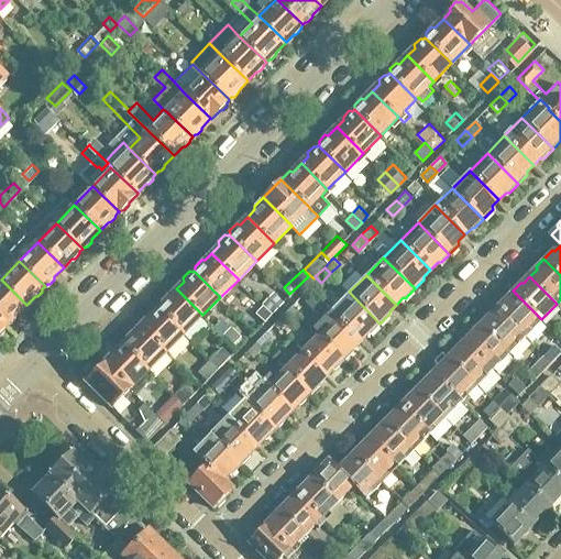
[(26,305),(1,280),(0,280),(0,316),(9,325),(9,324),(9,322),(10,321),(12,321),(17,317),(18,315),(26,305)]
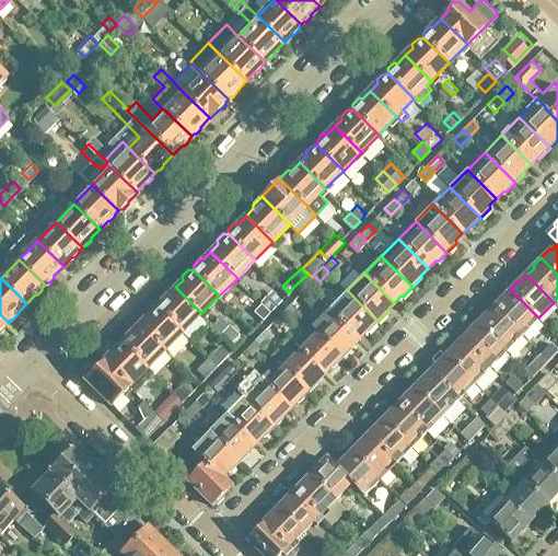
[(201,313),(175,287),(167,296),(164,294),(158,301),(159,304),(158,305),(184,332),(201,313)]
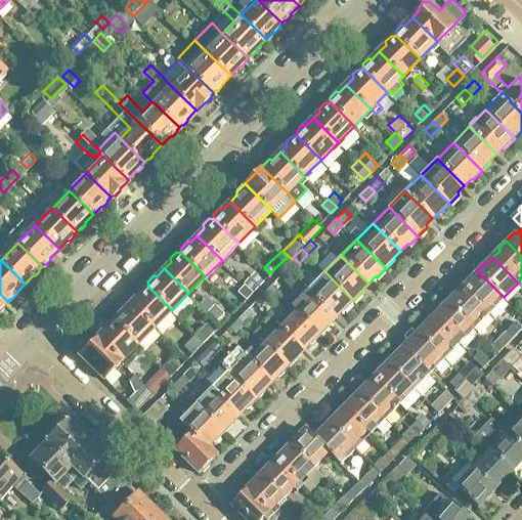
[(256,269),(246,279),(255,289),(265,277),(256,269)]
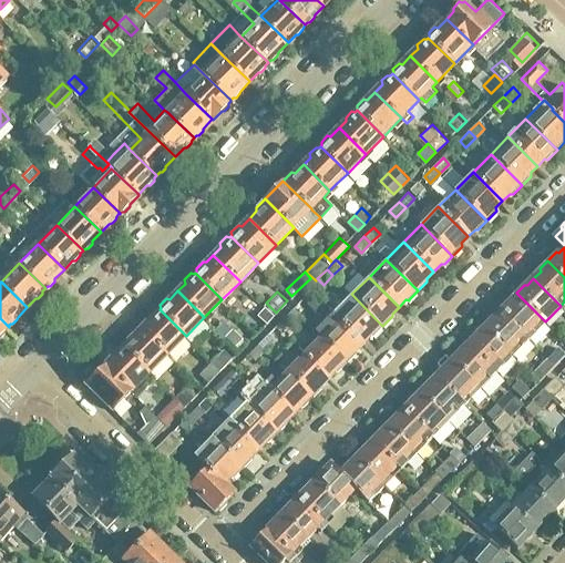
[(363,341),(334,311),(315,293),(307,299),(320,313),(321,311),(328,318),(316,329),(348,361),(357,351),(357,348),(363,341)]
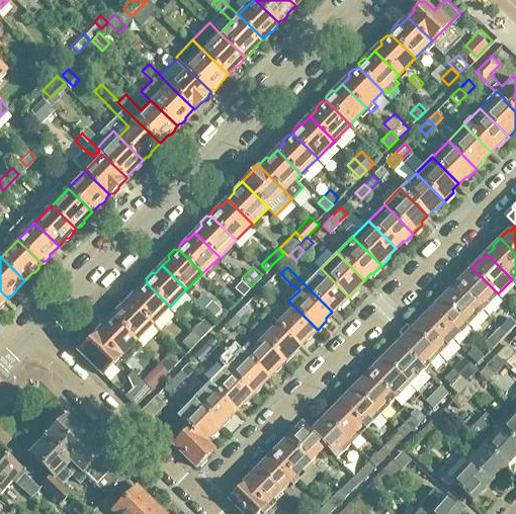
[(498,293),(471,267),(463,275),(464,277),(458,283),(484,309),(498,293)]
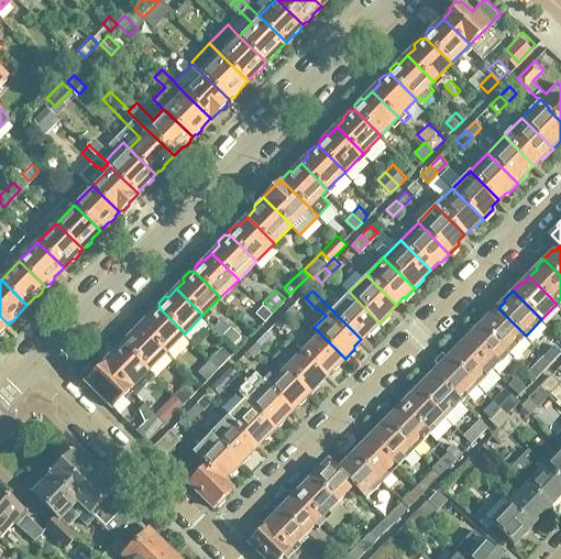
[(349,292),(331,309),(361,339),(369,331),(372,332),(380,324),(349,292)]
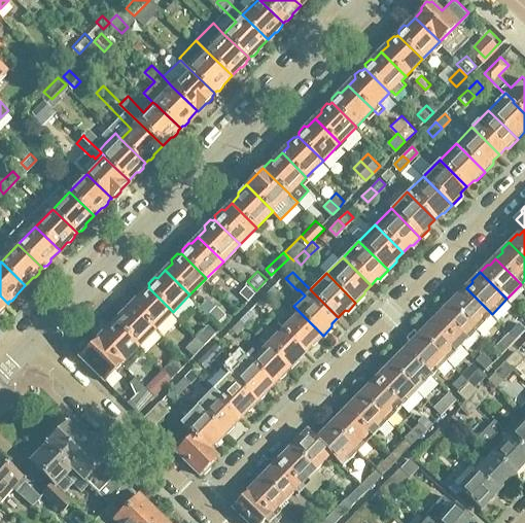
[(256,292),(248,284),(242,291),(250,299),(256,292)]
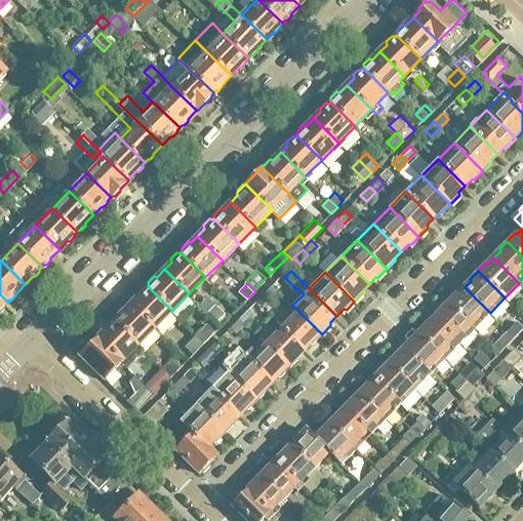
[(270,298),(278,290),(273,284),(264,293),(270,298)]
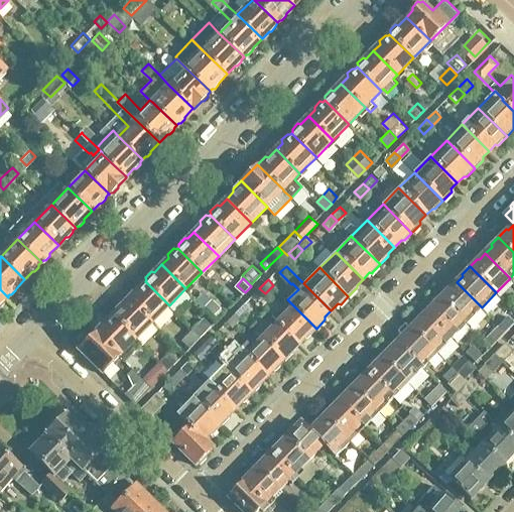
[(169,305),(145,281),(144,282),(141,281),(135,287),(135,291),(129,297),(153,322),(169,305)]
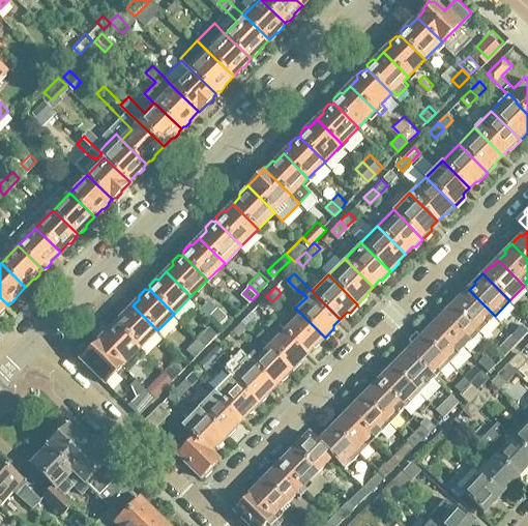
[(495,316),(469,290),(463,296),(460,296),(452,303),(479,330),(495,316)]
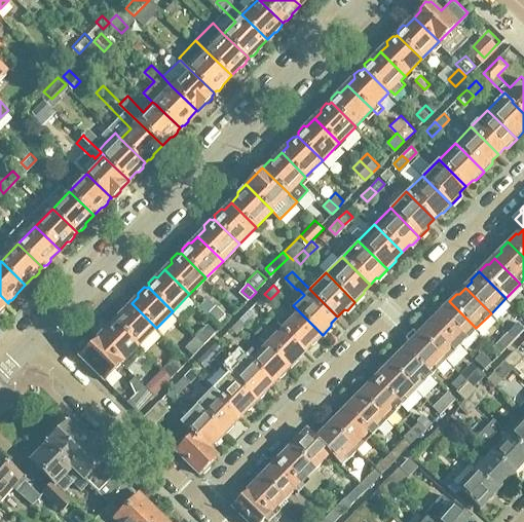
[(476,328),(449,301),(441,309),(442,311),(436,318),(461,343),(476,328)]
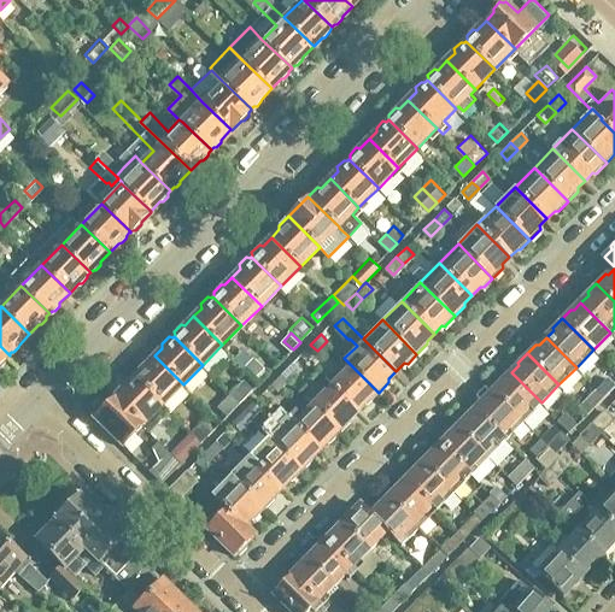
[(183,384),(154,355),(146,364),(142,363),(135,371),(135,375),(135,376),(164,404),(183,384)]
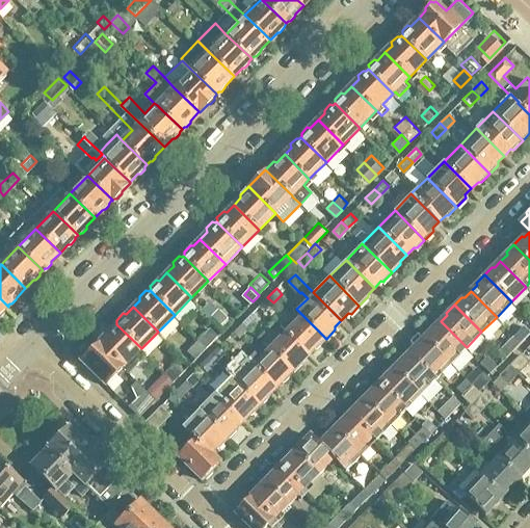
[(220,307),(213,313),(222,323),(231,316),(220,307)]
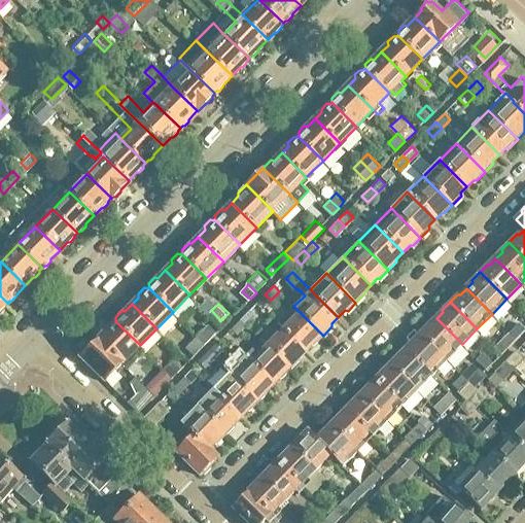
[(323,336),(293,306),(278,322),(306,350),(313,343),(315,343),(323,336)]
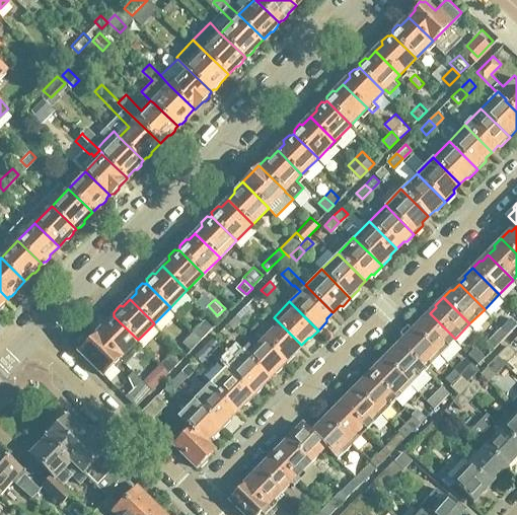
[(245,304),(237,313),(243,319),(251,310),(245,304)]
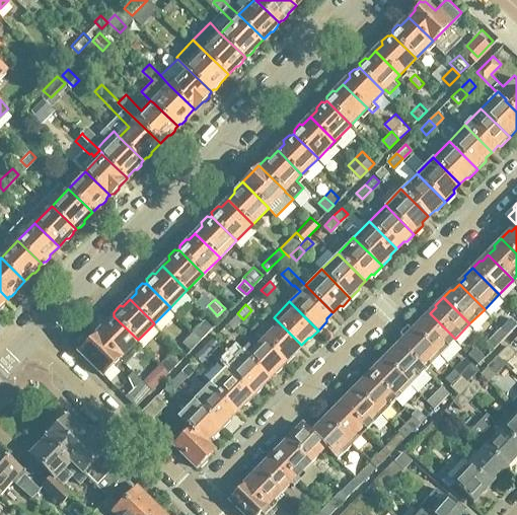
[(234,328),(243,319),(237,313),(228,322),(234,328)]
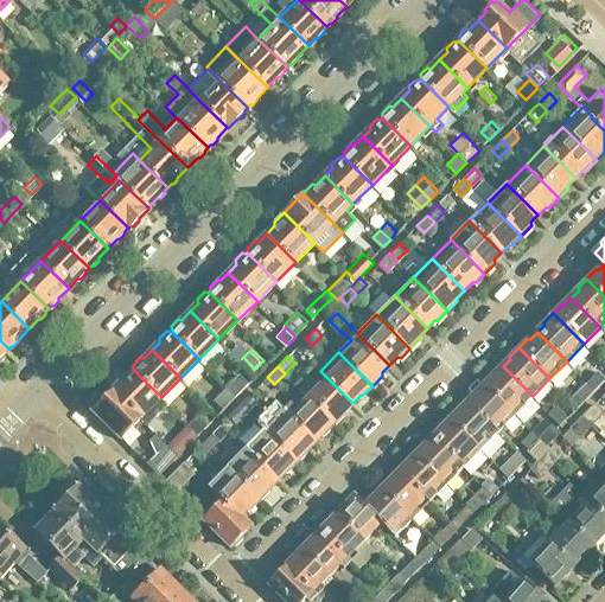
[(533,396),(503,366),(496,375),(492,373),(486,380),(488,383),(486,384),(515,414),(533,396)]
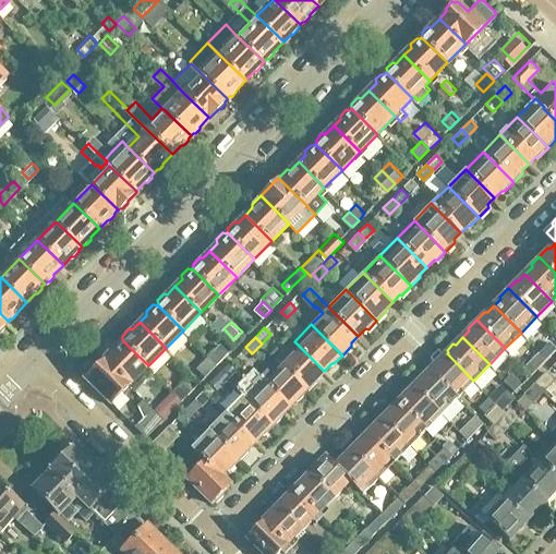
[(550,339),(540,350),(546,357),(555,348),(555,346),(550,339)]
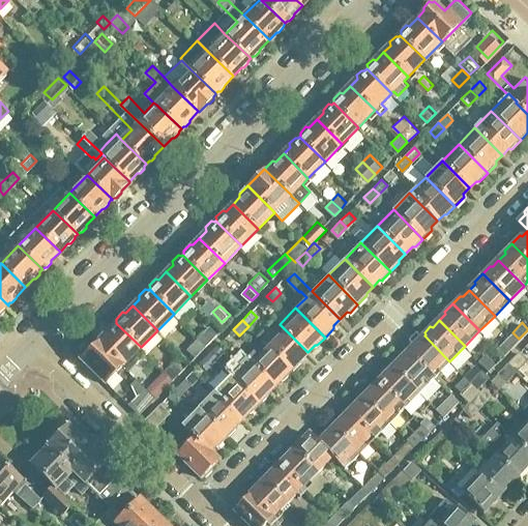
[(123,364),(127,369),(145,351),(141,347),(116,323),(114,324),(111,323),(106,329),(106,332),(98,340),(123,364)]
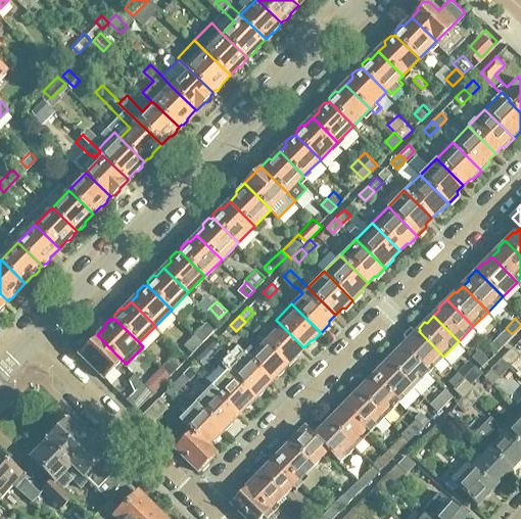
[(206,320),(196,331),(204,339),(215,328),(206,320)]
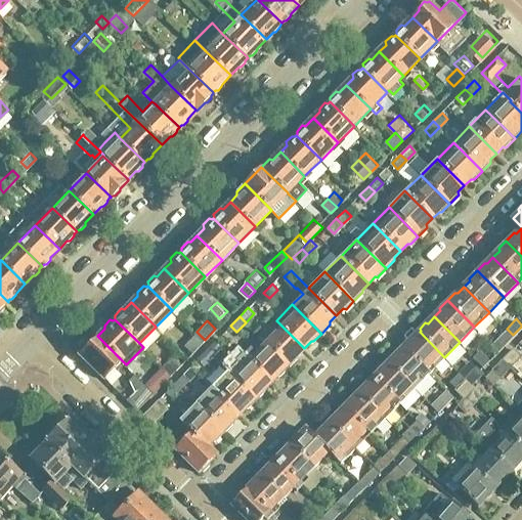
[(304,348),(276,320),(260,337),(290,365),(298,357),(298,354),(304,348)]
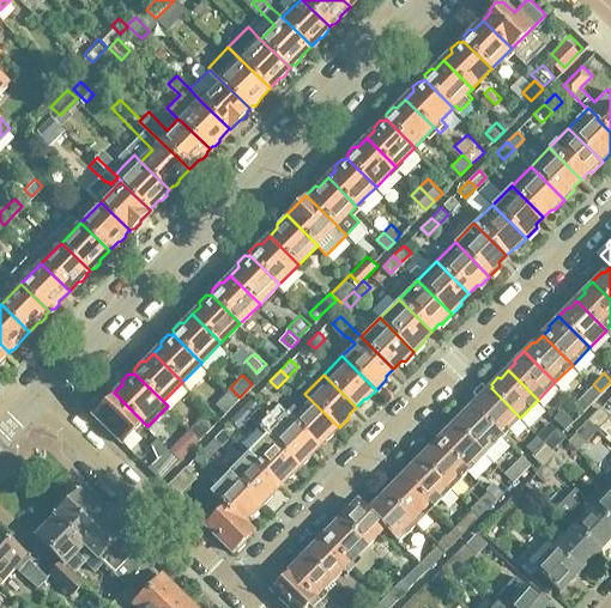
[(582,409),(600,391),(593,384),(575,401),(582,409)]
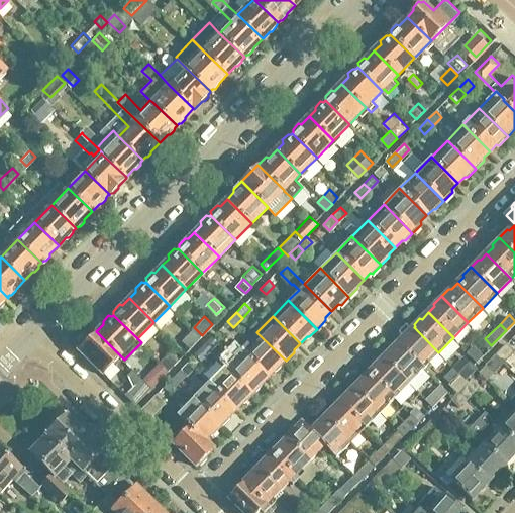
[(191,346),(202,335),(194,327),(183,338),(191,346)]
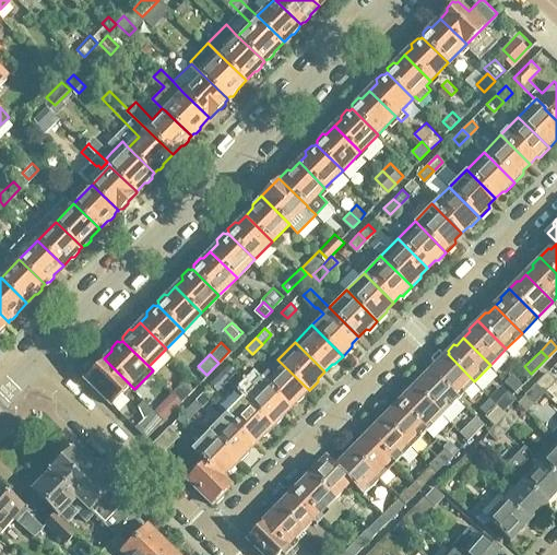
[(474,381),(448,354),(446,355),(443,355),(438,361),(438,364),(431,370),(459,397),(474,381)]
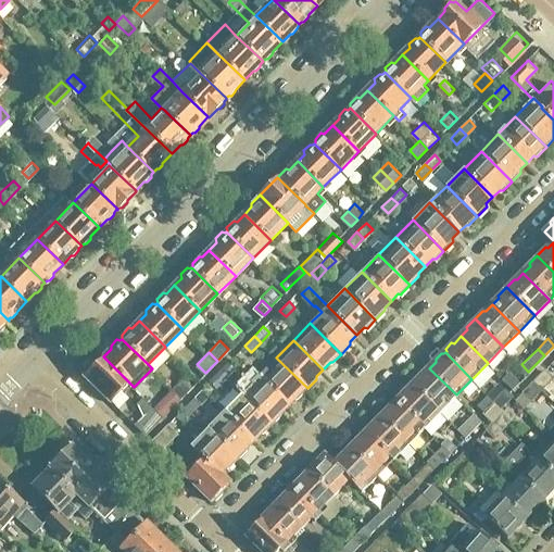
[(129,383),(103,356),(96,364),(93,363),(87,371),(87,374),(86,375),(112,401),(129,383)]
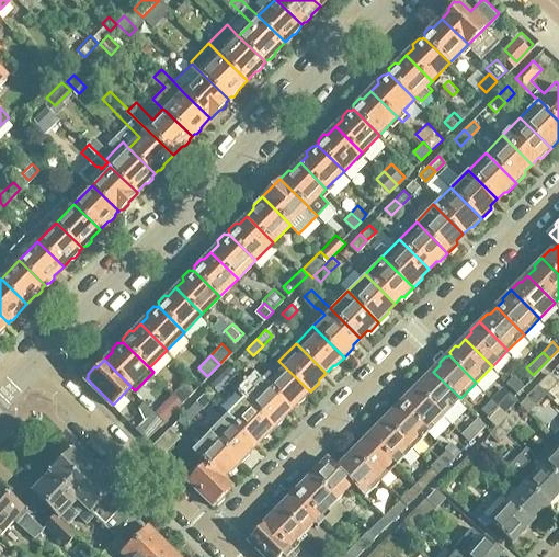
[(310,391),(278,361),(261,377),(292,408),(298,400),(301,400),(310,391)]
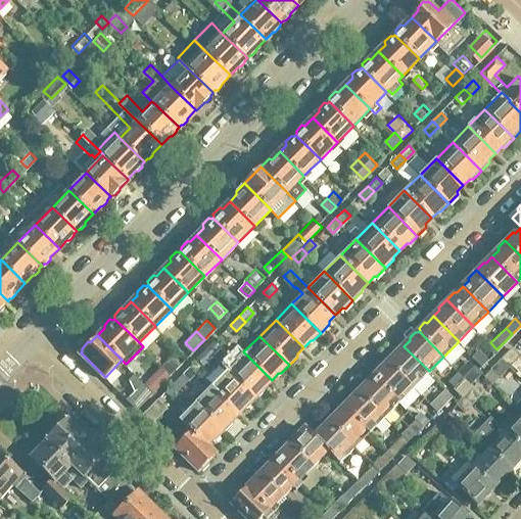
[(216,339),(207,348),(214,355),(222,345),(216,339)]
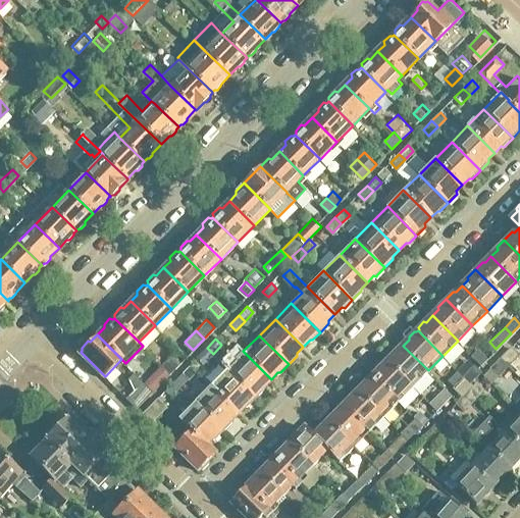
[(428,370),(403,346),(397,352),(395,352),(387,359),(414,385),(428,370)]
